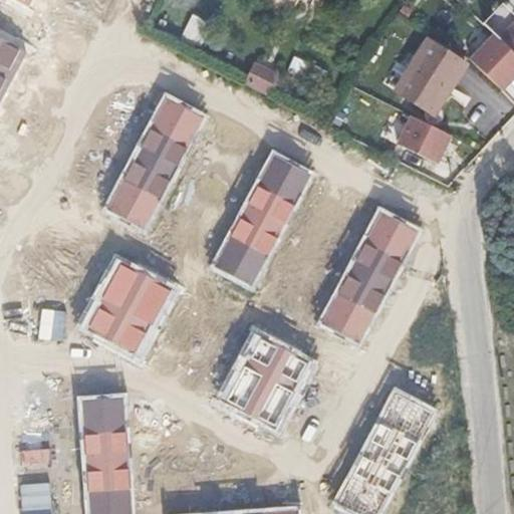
[(494,35),(498,39),(513,22),(513,15),(501,3),(482,23),(494,35)]
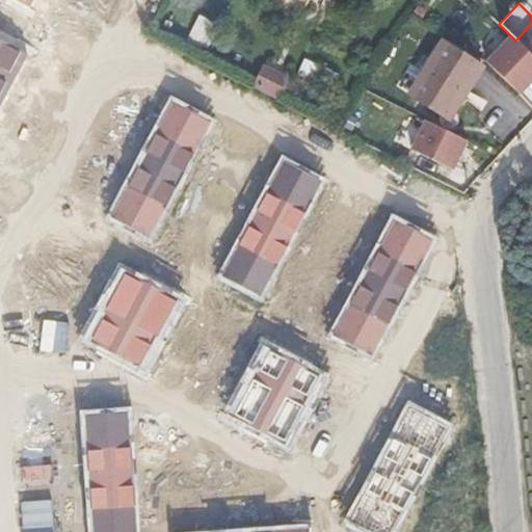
[(531,23),(515,41),(531,55),(531,23)]
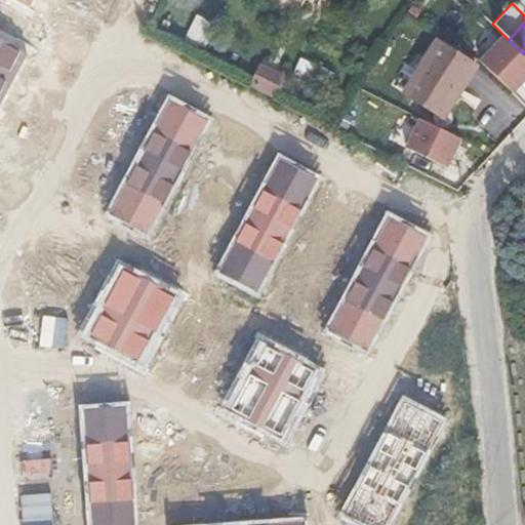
[(480,62),(512,93),(524,79),(524,54),(509,40),(505,36),(480,62)]
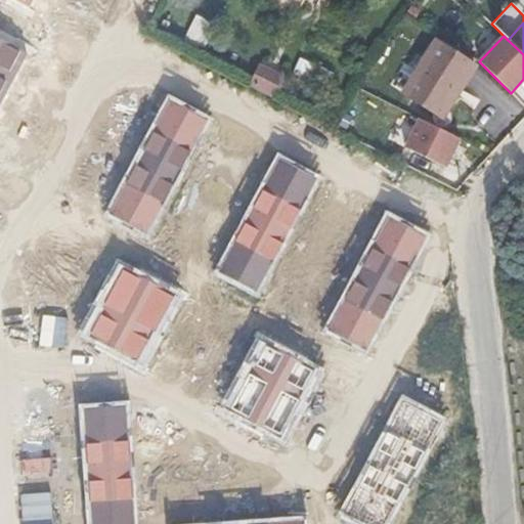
[(400,92),(444,120),(479,64),(435,38),(400,92)]
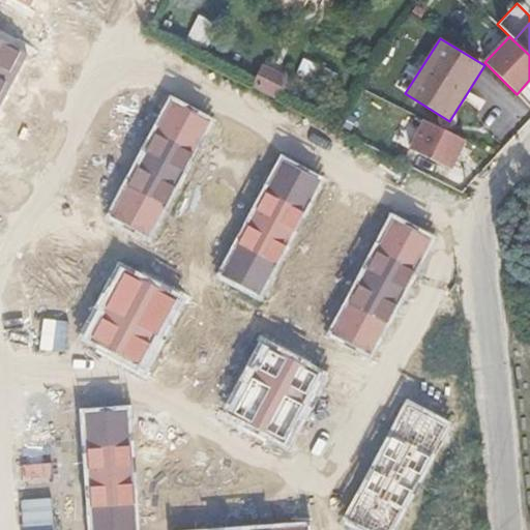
[(0,39),(0,92),(22,52),(0,39)]
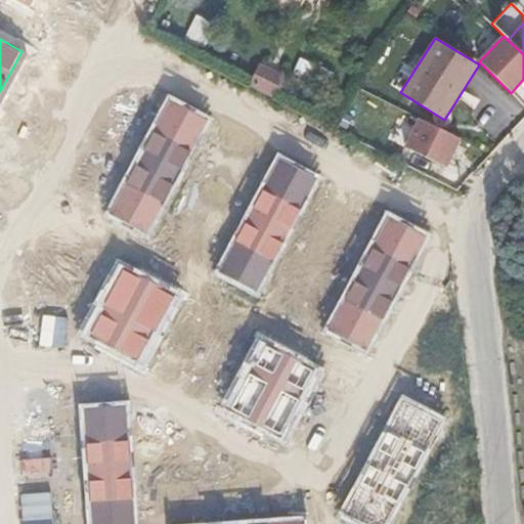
[(301,57),(294,73),(326,89),(334,75),(301,57)]
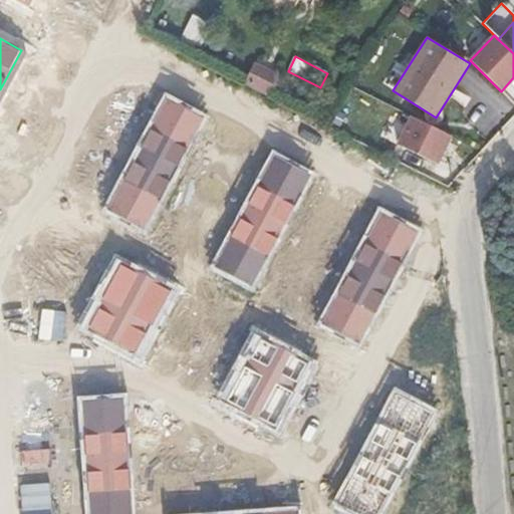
[(166,98),(106,209),(144,229),(203,117),(166,98)]
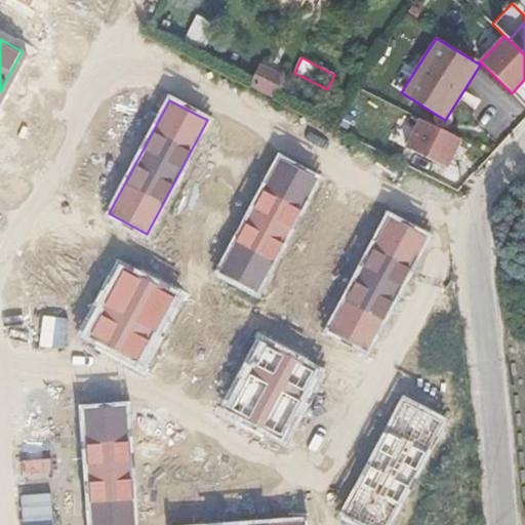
[(459,139),(419,119),(406,147),(446,166),(459,139)]
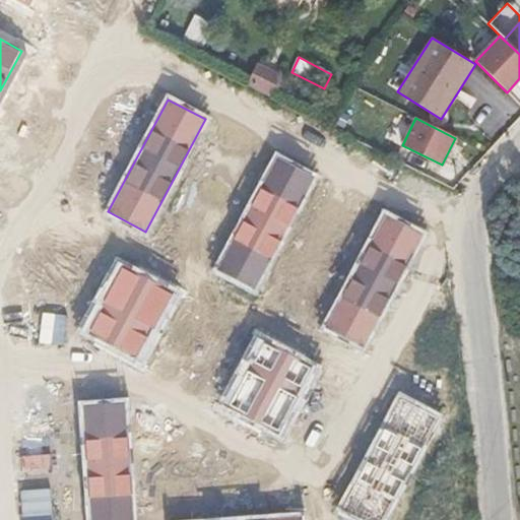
[(277,156),(217,269),(255,288),(315,176),(277,156)]
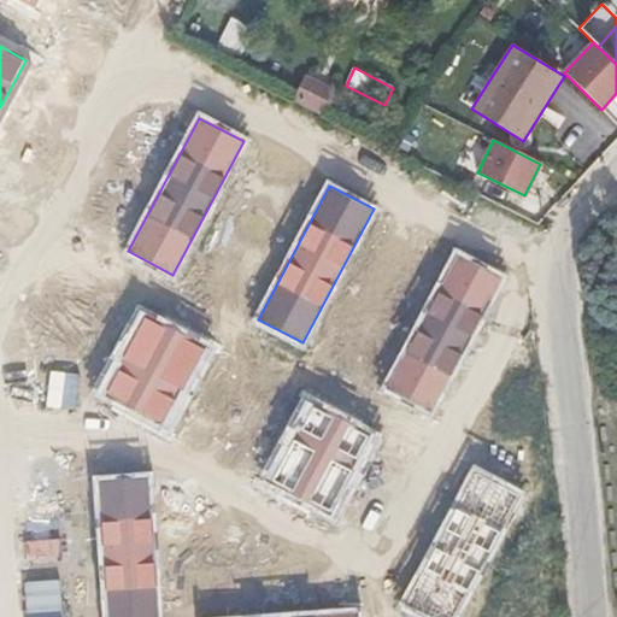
[(456,253),(386,387),(432,411),(501,277),(456,253)]
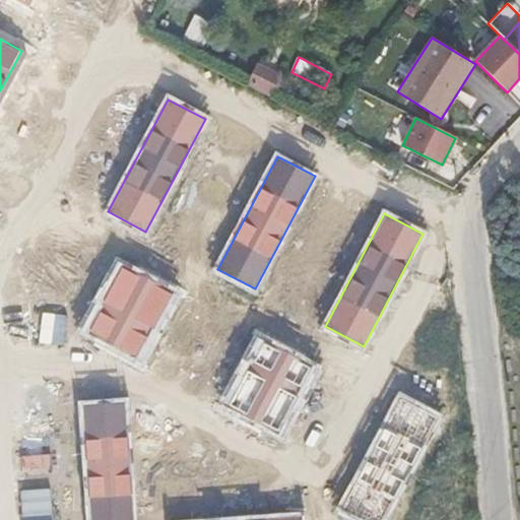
[(123,267),(87,332),(137,359),(172,293),(123,267)]
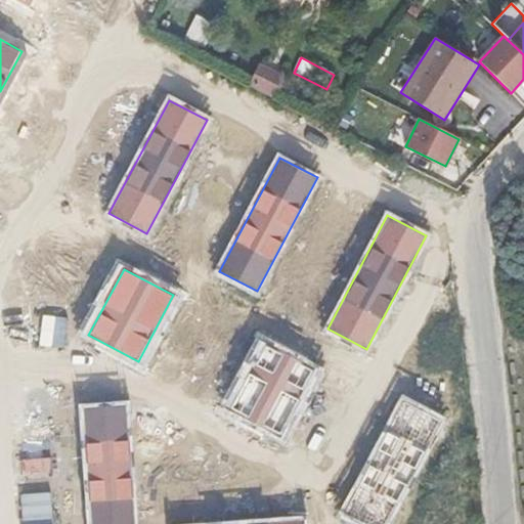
[(265,343),(231,408),(280,434),(315,368),(265,343)]
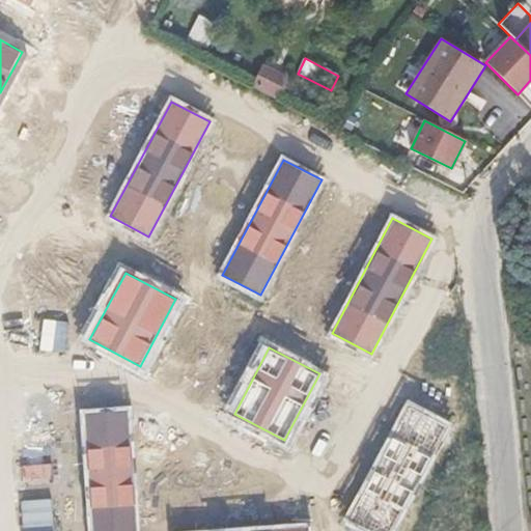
[(408,401),(342,521),(361,530),(395,530),(453,425),(408,401)]
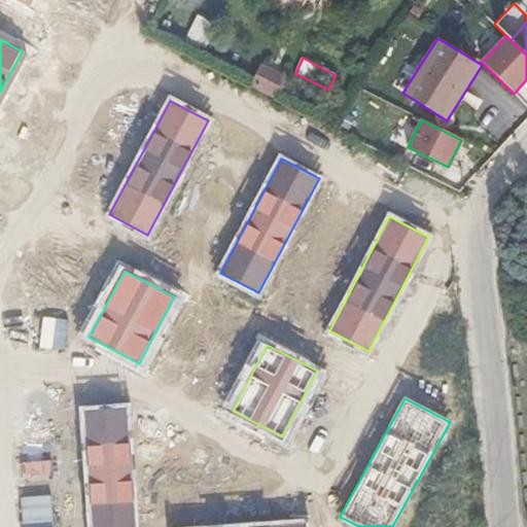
[(84,411),(93,526),(135,526),(127,409),(84,411)]
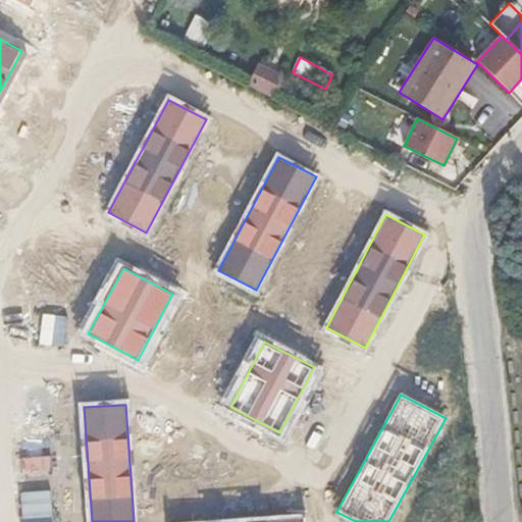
[(31,521),(30,464),(9,464),(9,521),(31,521)]
